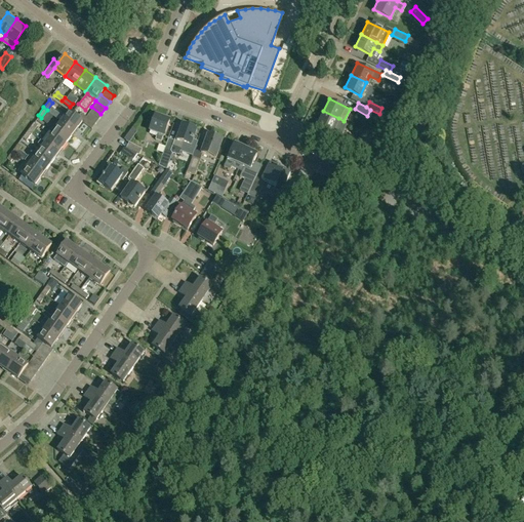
[(101,114),(91,107),(86,113),(96,120),(101,114)]
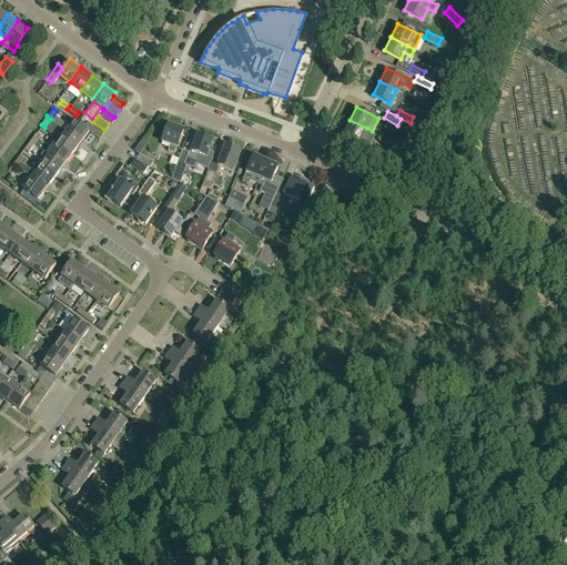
[(64,130),(79,141),(89,129),(83,124),(74,118),(64,130)]
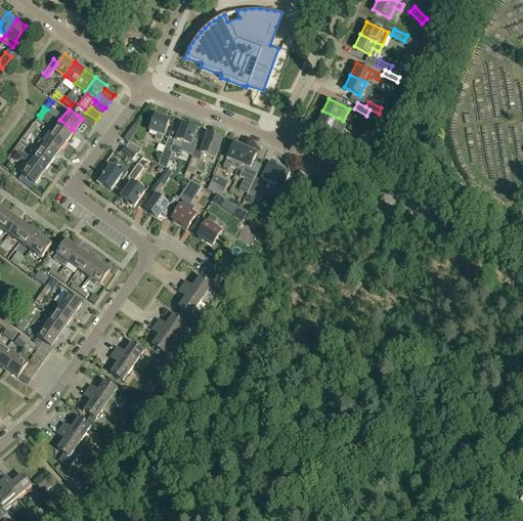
[(77,115),(82,119),(91,126),(96,120),(86,113),(86,114),(81,110),(77,115)]
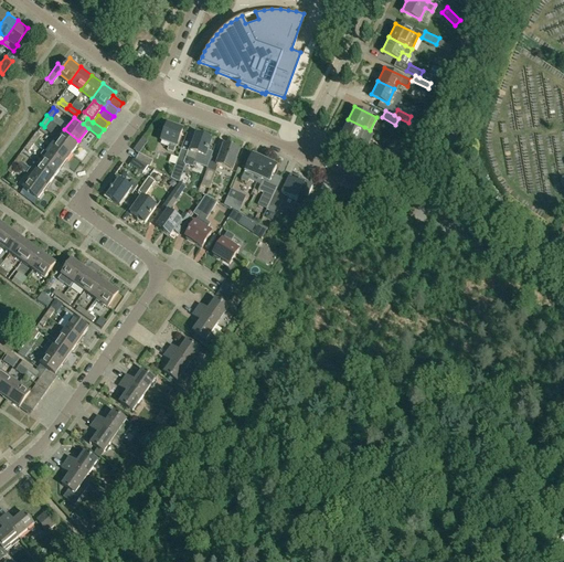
[(364,127),(348,119),(340,133),(357,141),(364,127)]
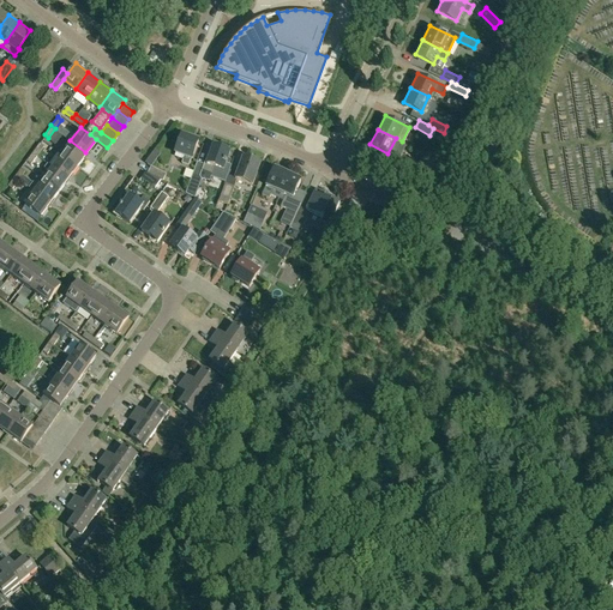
[(191,156),(197,138),(181,132),(174,150),(182,153),(180,161),(187,163),(190,156),(191,156)]
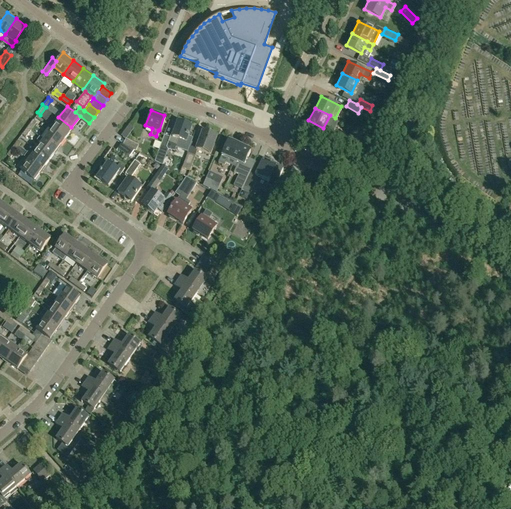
[(34,125),(41,129),(46,120),(38,117),(34,125)]
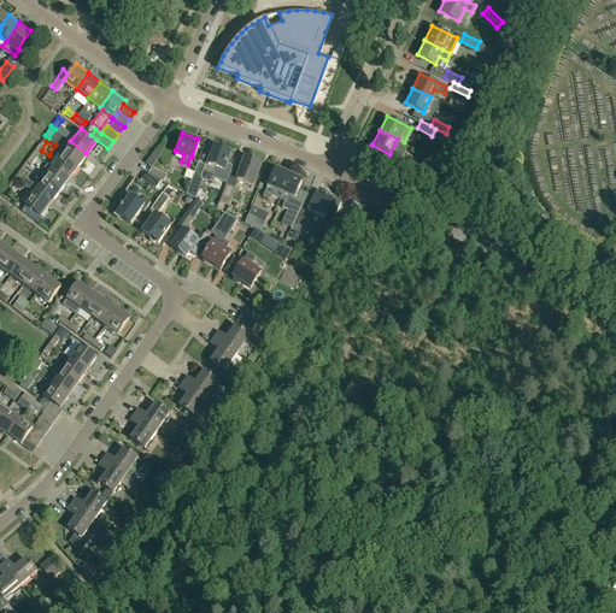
[(86,153),(70,141),(62,153),(77,165),(86,153)]
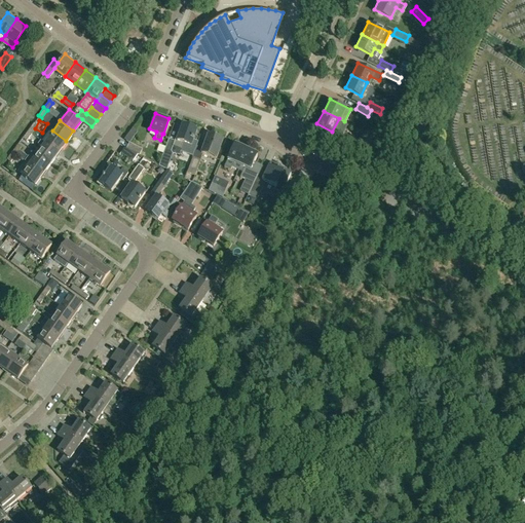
[(28,128),(31,132),(37,123),(33,121),(28,128)]
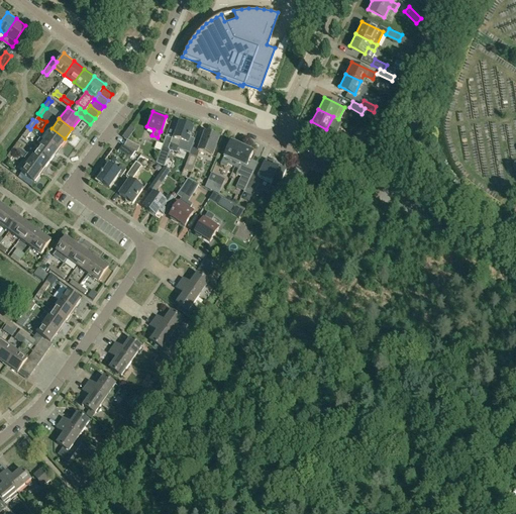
[(176,150),(181,138),(187,141),(193,126),(179,121),(176,128),(174,128),(168,144),(172,146),(171,149),(176,150)]
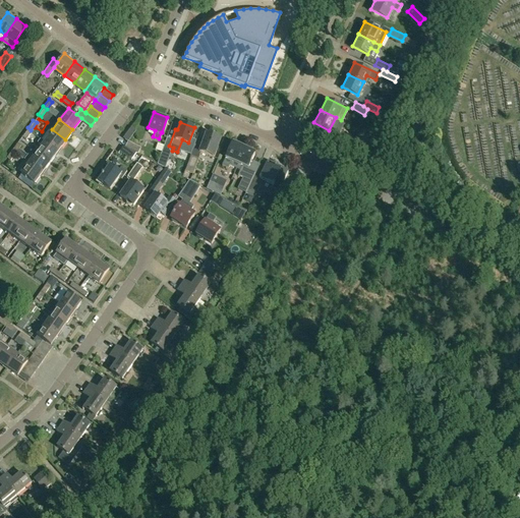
[(31,130),(27,127),(21,135),(24,137),(31,130)]
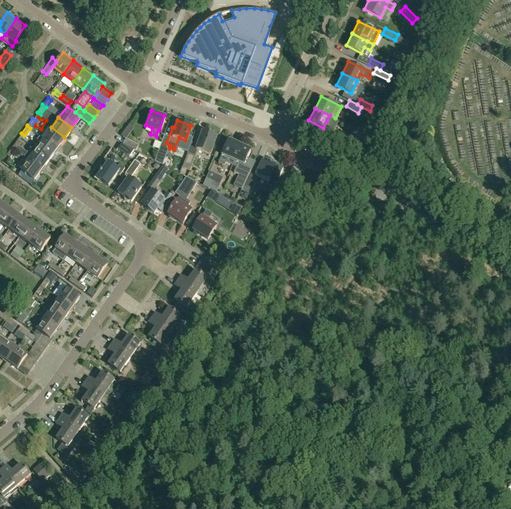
[(64,137),(51,127),(43,137),(56,147),(64,137)]
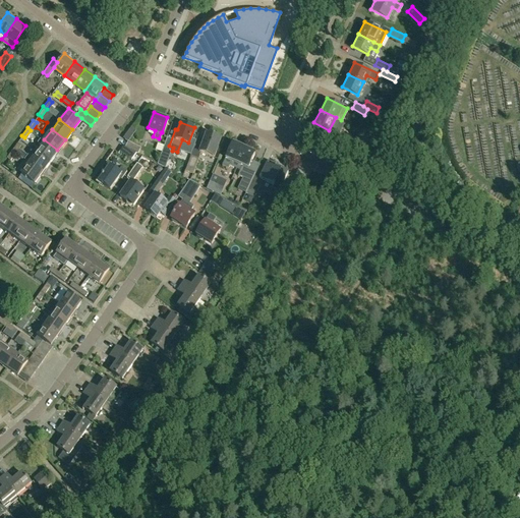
[(213,155),(220,137),(206,131),(198,150),(213,155)]
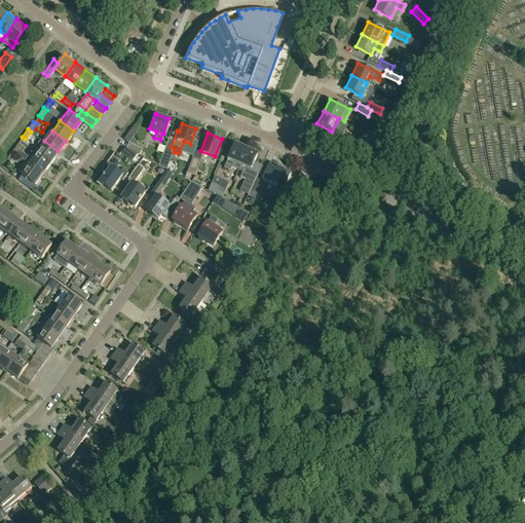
[(58,151),(44,141),(37,151),(50,161),(58,151)]
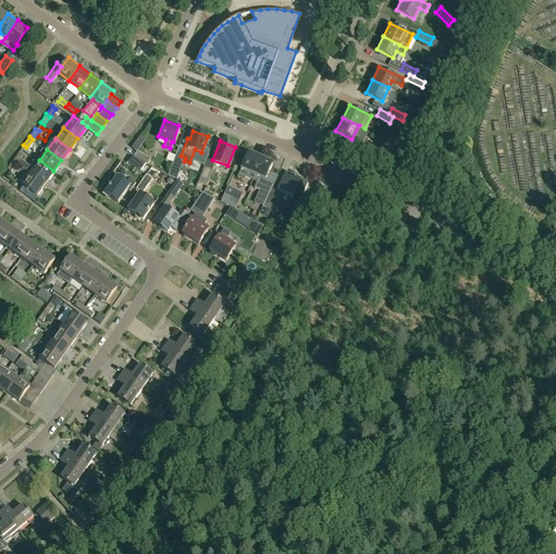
[(133,155),(145,161),(146,162),(149,156),(136,149),(133,155)]
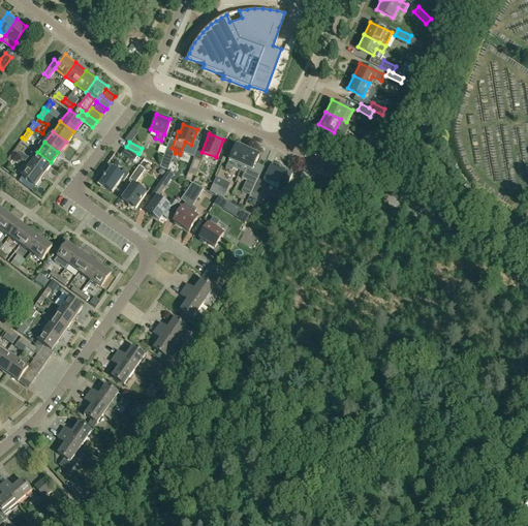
[(18,143),(12,150),(16,153),(21,146),(18,143)]
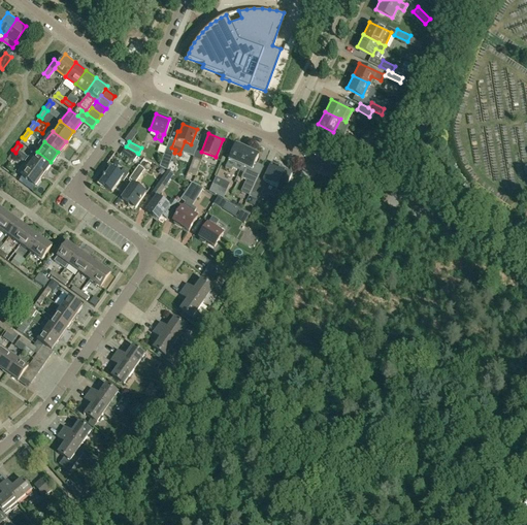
[(239,175),(253,182),(257,173),(251,171),(250,168),(257,154),(234,143),(229,155),(224,165),(230,168),(234,161),(244,165),(239,175)]
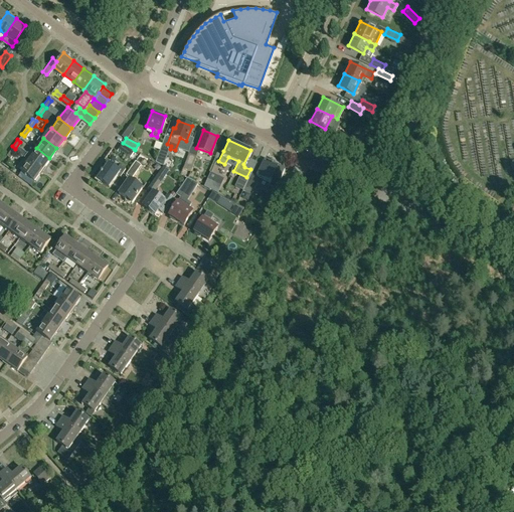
[(122,143),(118,148),(129,156),(134,149),(123,143),(122,143)]
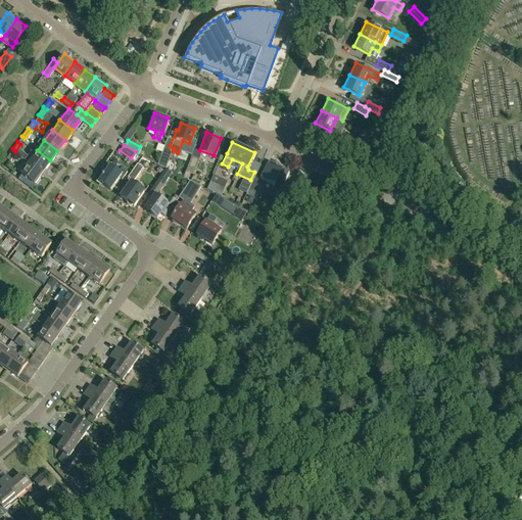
[(162,146),(157,162),(165,167),(171,151),(170,148),(162,146)]
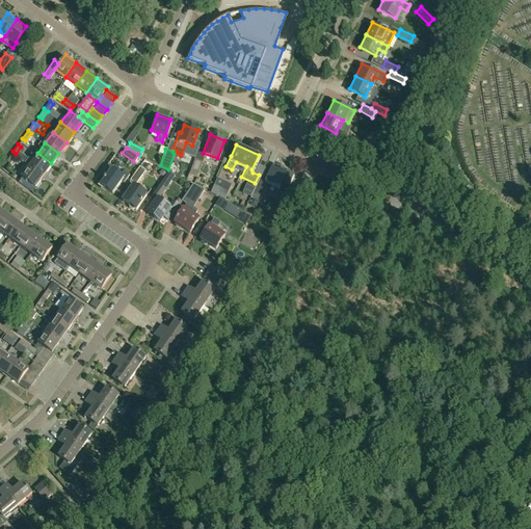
[(16,154),(12,151),(6,159),(9,162),(16,154)]
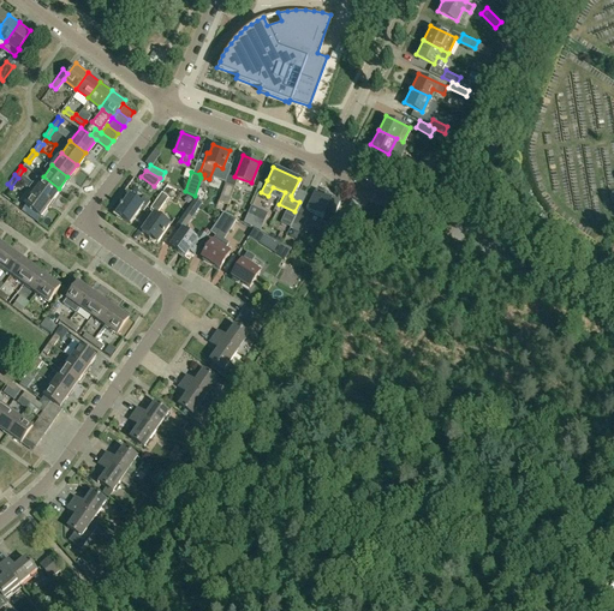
[(59,189),(43,177),(34,189),(49,201),(59,189)]
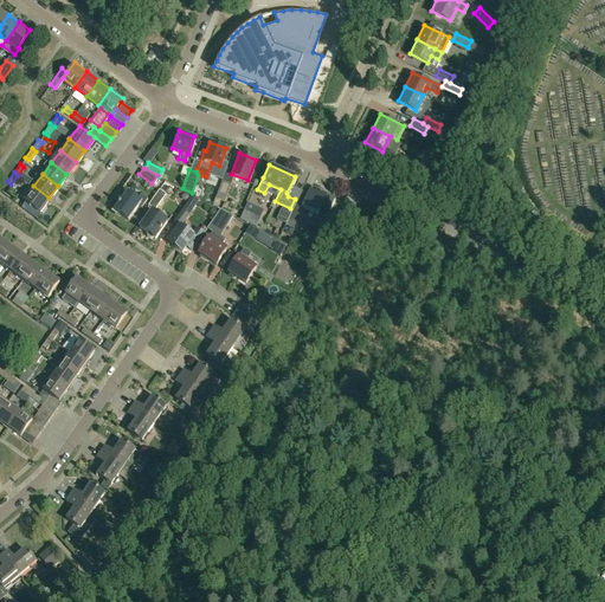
[(220,177),(214,195),(224,199),(230,181),(220,177)]
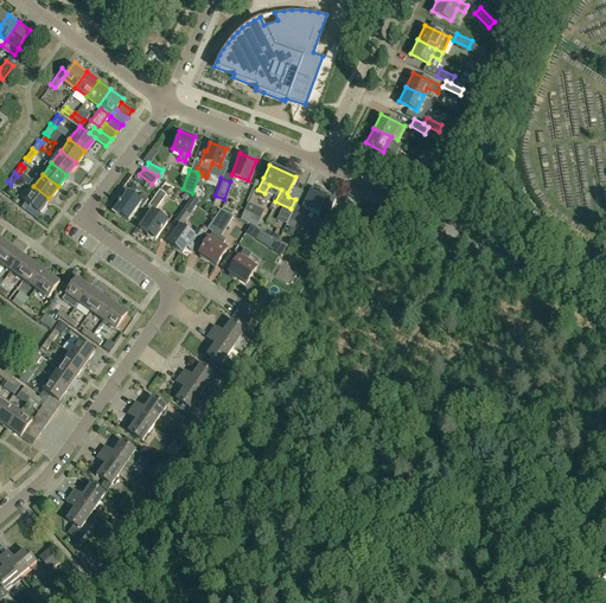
[(329,210),(335,198),(326,193),(327,192),(311,184),(305,196),(299,193),(285,222),(295,226),(305,207),(318,215),(321,206),(329,210)]
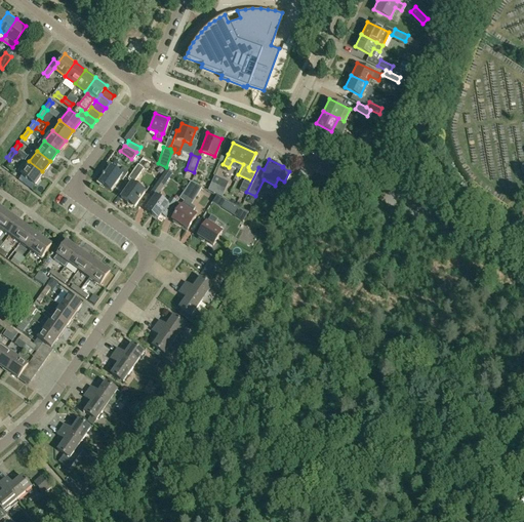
[(42,171),(29,161),(21,172),(28,178),(34,183),(42,171)]
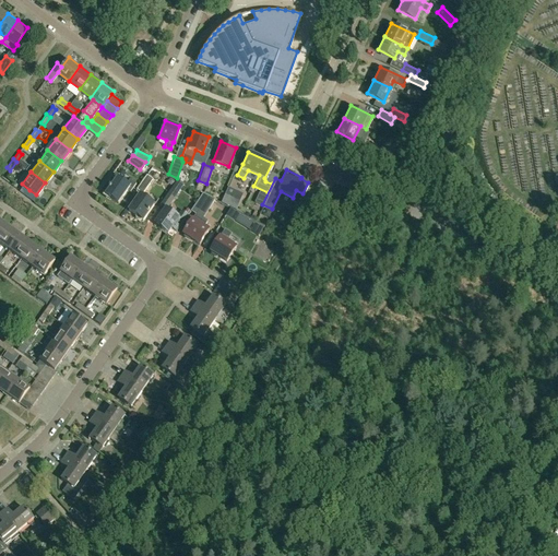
[(142,191),(152,177),(146,173),(135,187),(142,191)]
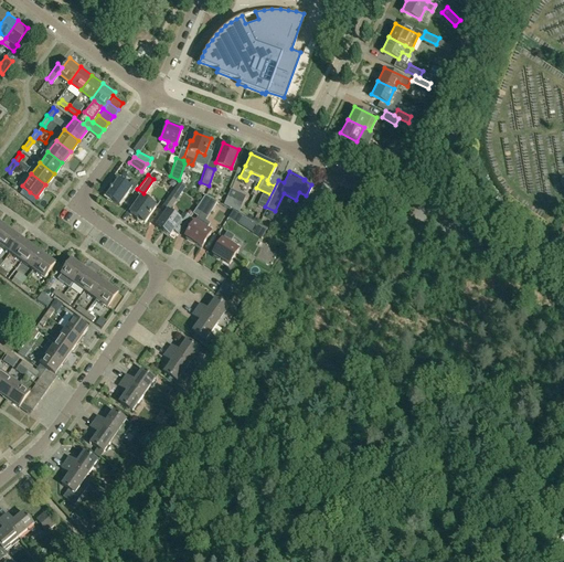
[(130,192),(137,183),(130,179),(127,184),(118,178),(112,187),(110,187),(109,188),(109,189),(106,194),(118,203),(128,190),(130,192)]
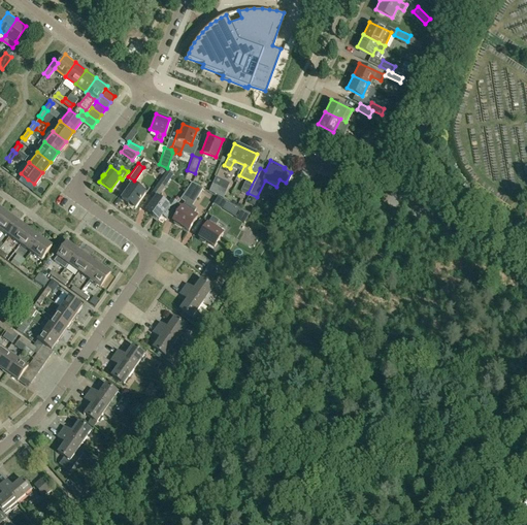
[(160,178),(166,183),(172,172),(167,168),(160,178)]
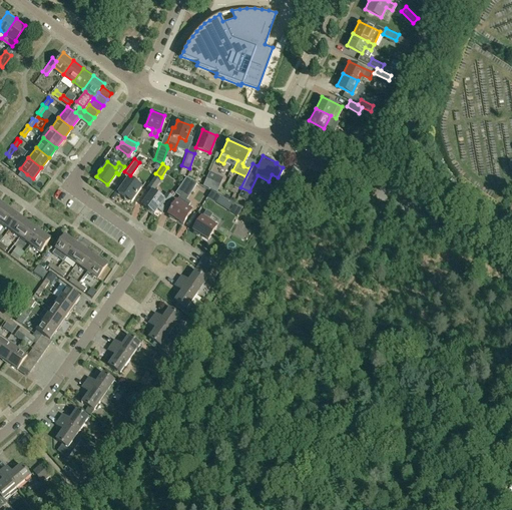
[(20,168),(17,172),(24,178),(27,174),(20,168)]
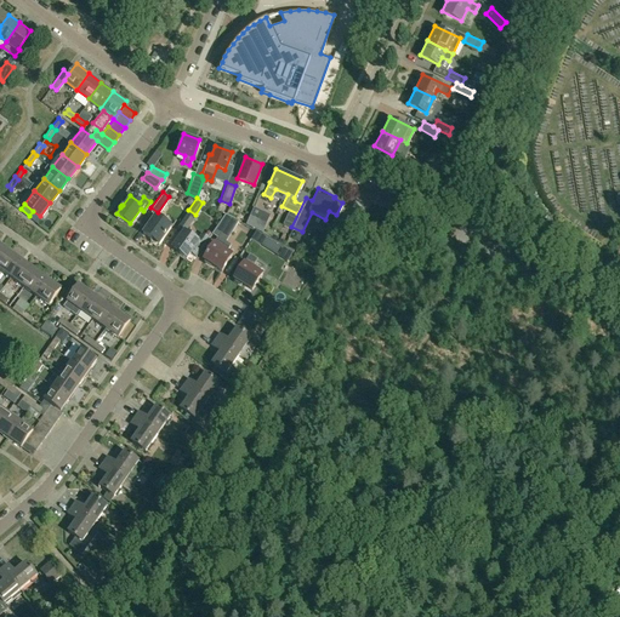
[(256,228),(268,234),(276,218),(263,212),(256,228)]
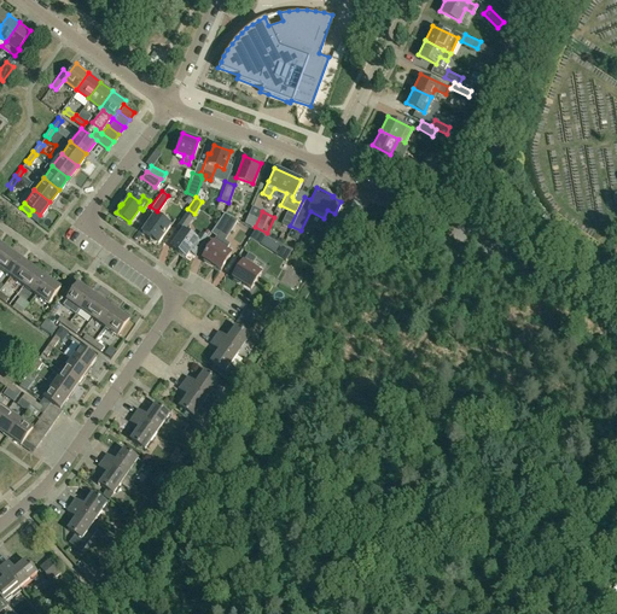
[(157,241),(169,223),(153,212),(141,229),(157,241)]
